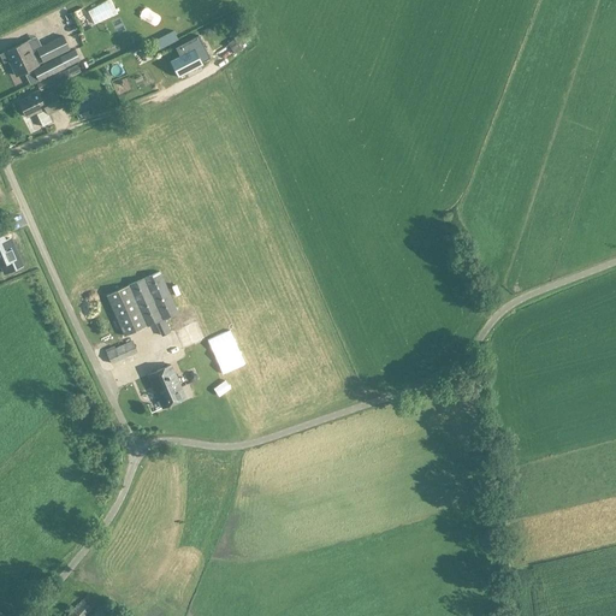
[(111,0),(88,11),(94,24),(117,13),(111,0)]
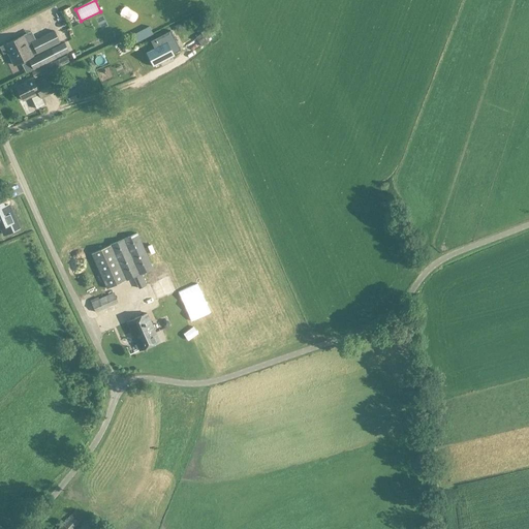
[(199,19),(206,29),(211,26),(205,16),(199,19)]
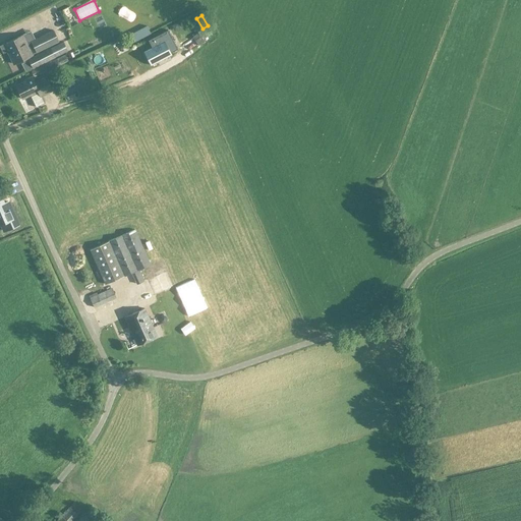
[(37,52),(59,41),(53,31),(26,44),(22,36),(1,46),(3,52),(7,50),(14,64),(33,55),(33,54),(36,52),(37,52)]
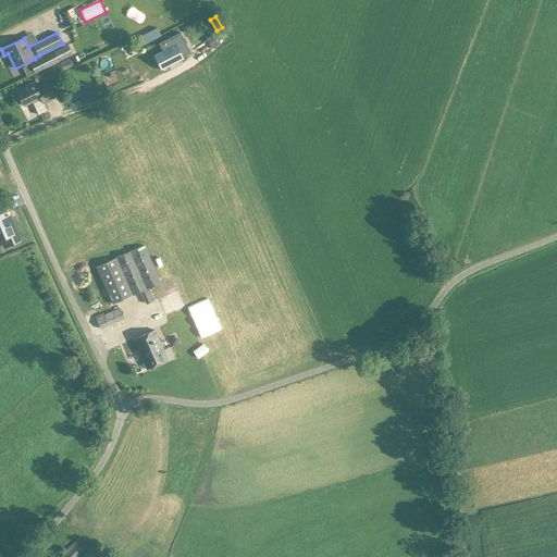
[(168,66),(168,67),(182,60),(184,59),(183,58),(183,57),(190,53),(180,33),(159,44),(162,51),(153,56),(155,57),(156,56),(162,69),(161,70),(161,71),(168,66)]
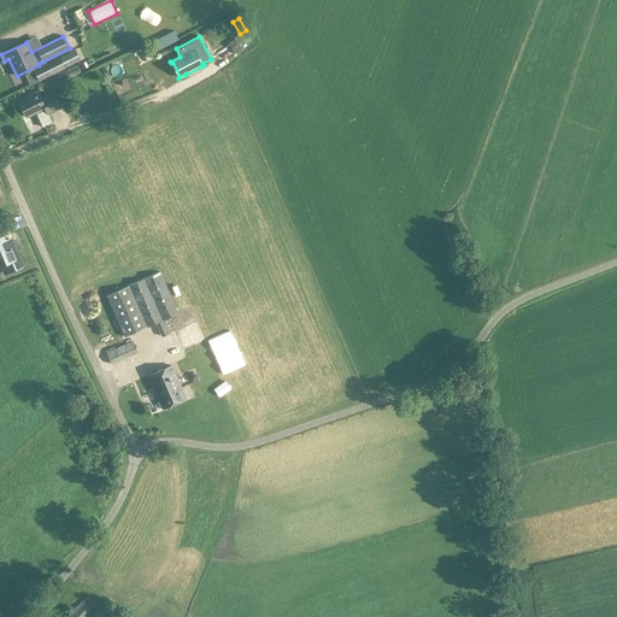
[(75,64),(69,53),(59,58),(34,70),(39,81),(75,64)]
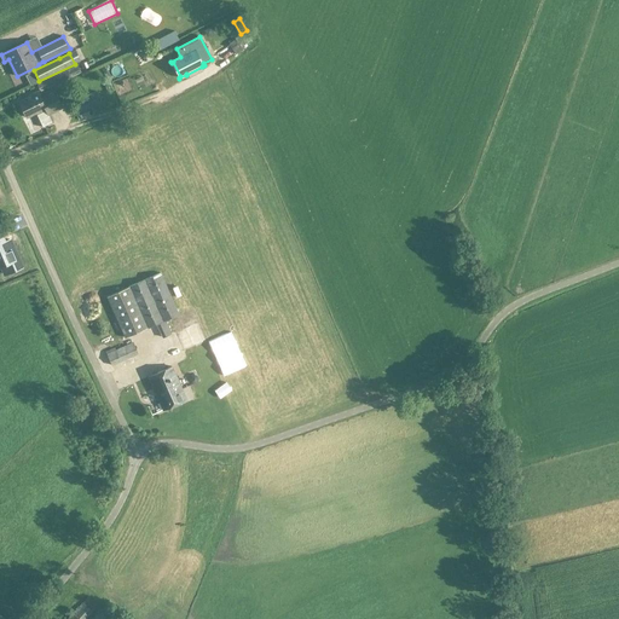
[(19,102),(27,117),(36,113),(38,114),(46,110),(47,115),(63,108),(55,92),(41,98),(38,91),(28,96),(29,97),(19,102)]
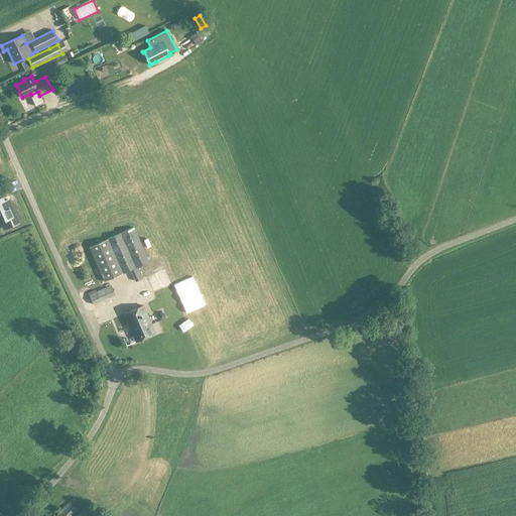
[(63,84),(68,93),(85,85),(80,76),(63,84)]
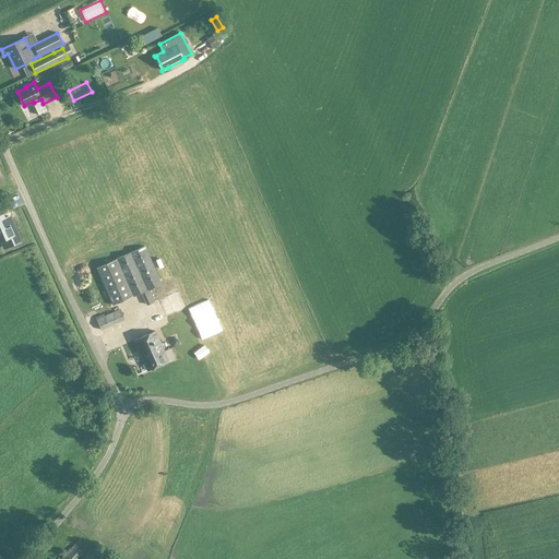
[(0,240),(11,236),(2,215),(0,215),(0,240)]
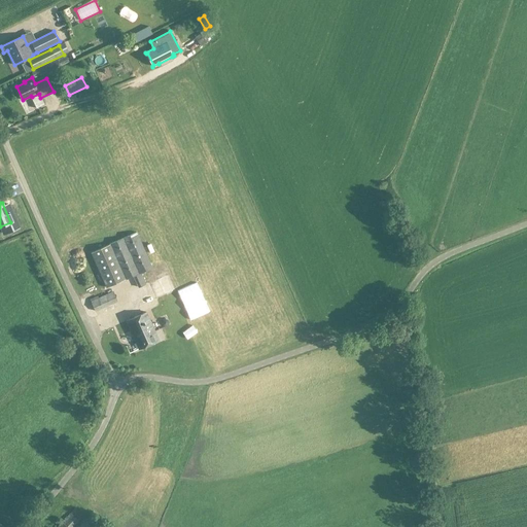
[(85,267),(94,283),(121,271),(114,253),(85,267)]
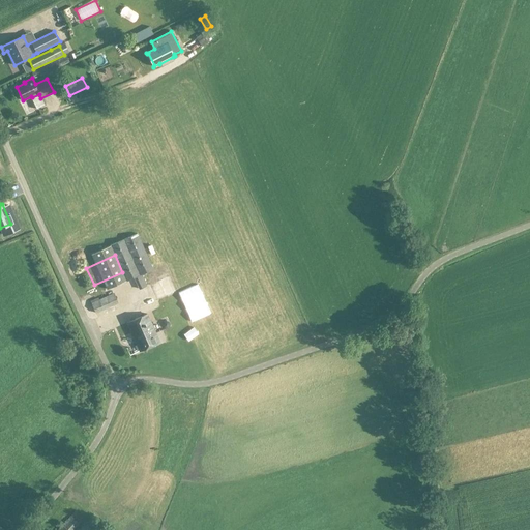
[(155,288),(158,298),(174,293),(171,283),(155,288)]
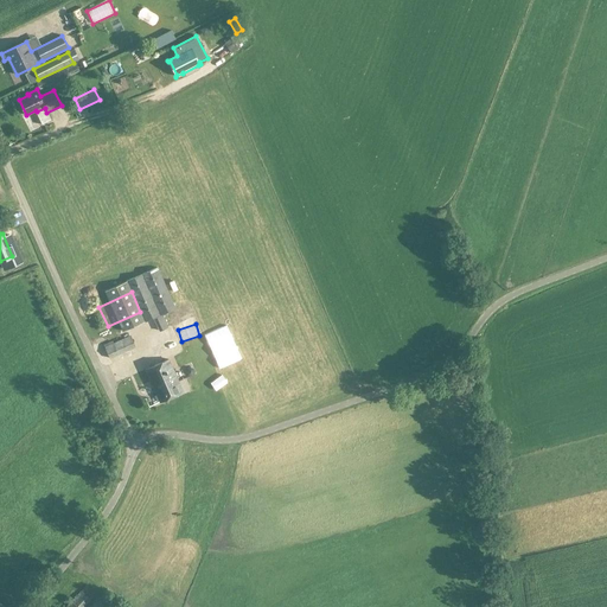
[(131,334),(104,344),(109,358),(136,349),(131,334)]
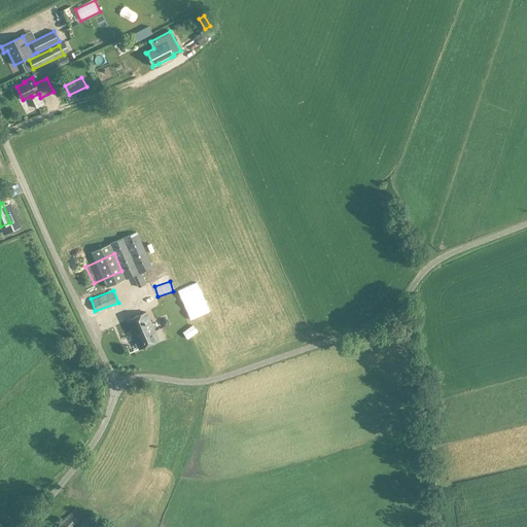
[(127,321),(132,334),(139,349),(160,341),(146,312),(127,321)]
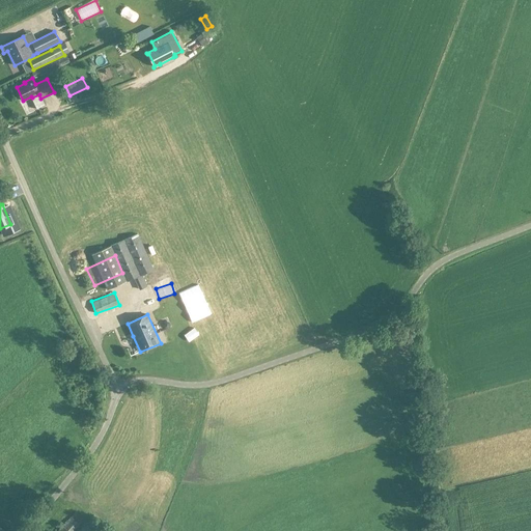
[(73,530),(80,525),(71,516),(57,530),(73,530)]
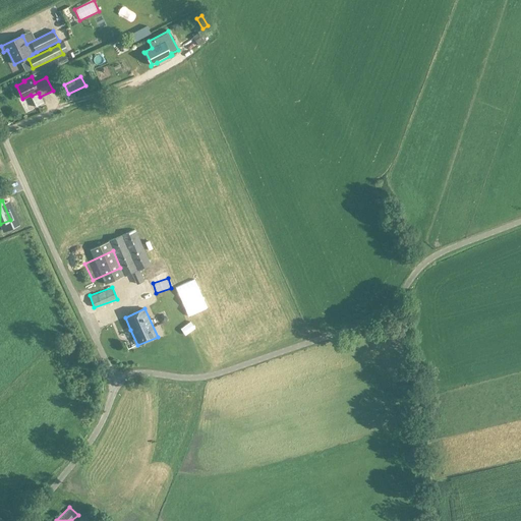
[(90,508),(77,520),(93,520),(98,516),(90,508)]
